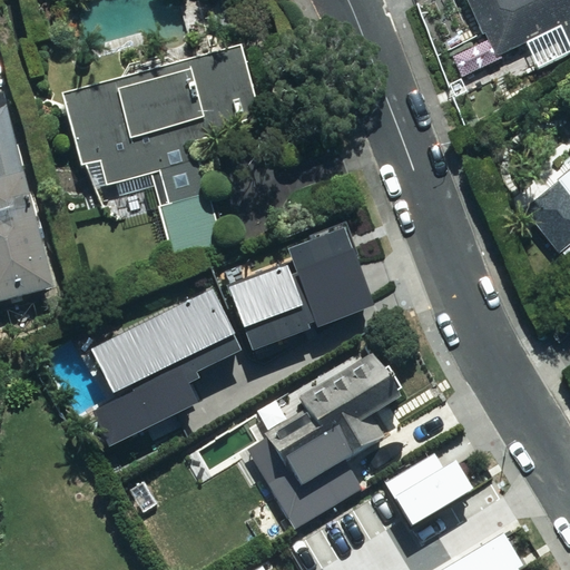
[(569,0),(458,0),(490,62),(549,32),(560,55),(569,49),(569,0)]
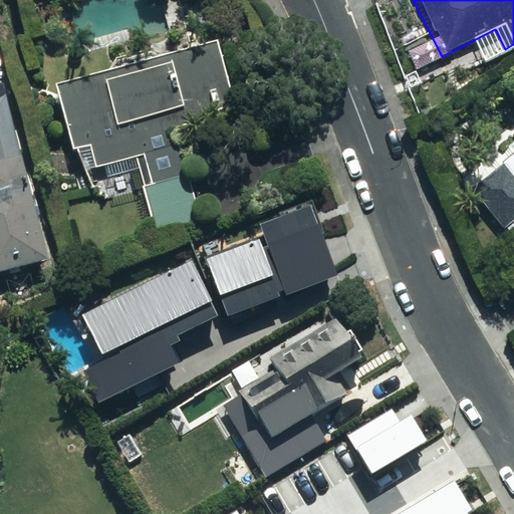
[(210,50),(43,95),(64,164),(80,159),(85,175),(132,161),(154,232),(197,219),(177,152),(235,134),(210,50)]
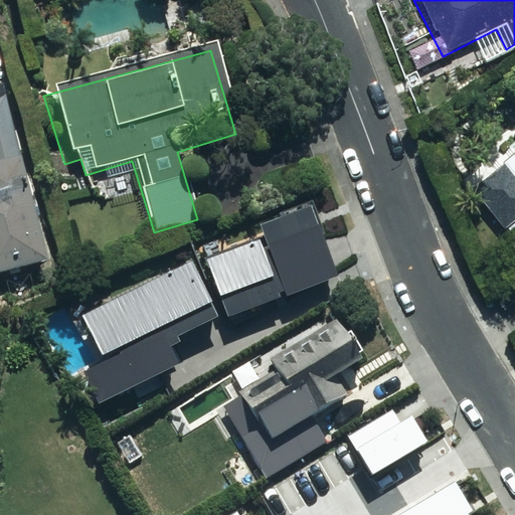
[(18,169),(0,116),(0,284),(41,271),(8,172),(18,169)]
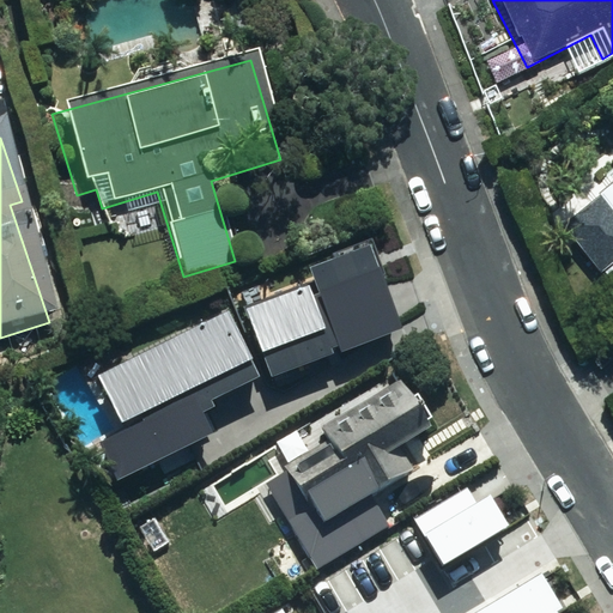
[(612,178),(604,188),(606,192),(556,237),(596,281),(612,265),(612,178)]
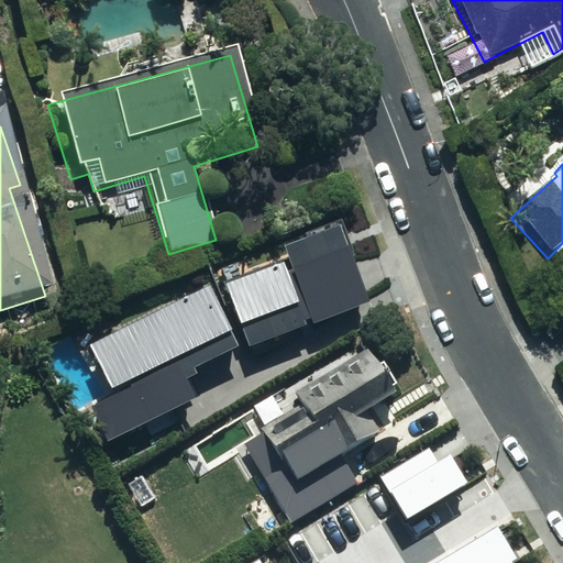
[(247,338),(252,349),(371,304),(340,223),(286,244),(289,255),(225,279),(247,338)]
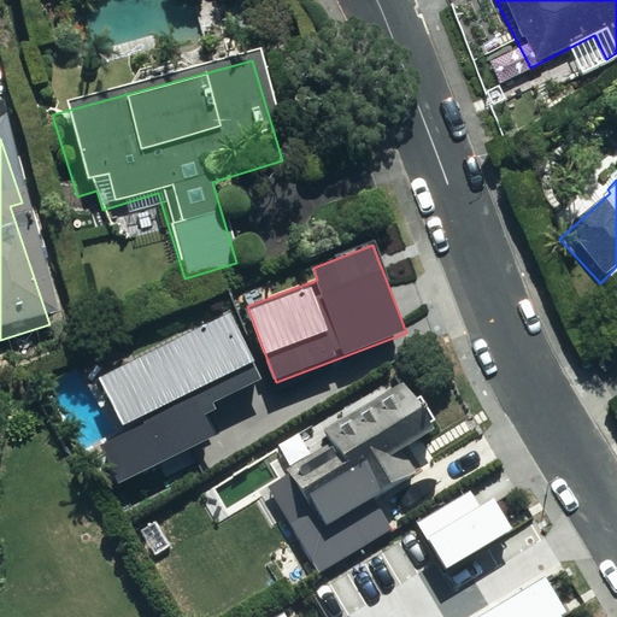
[(127,430),(100,445),(121,485),(218,435),(207,413),(219,407),(215,399),(258,376),(225,313),(99,377),(127,430)]
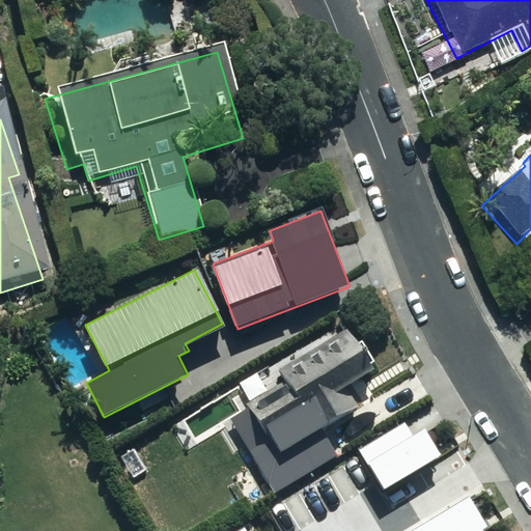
[(288,389),(236,420),(277,484),(332,450),(317,427),(359,401),(350,387),(378,369),(347,323),(275,368),(288,389)]
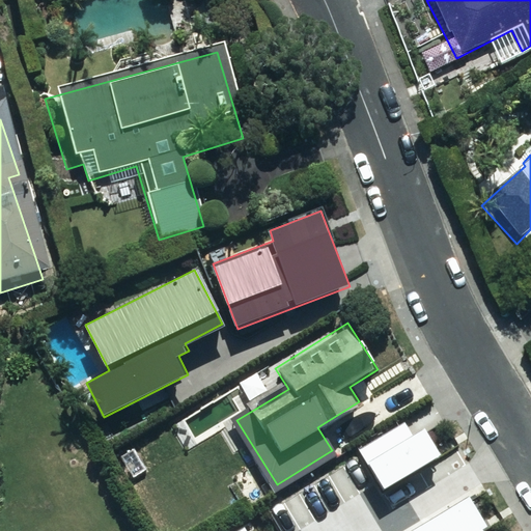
[(408,422),(363,447),(386,487),(445,454),(429,426),(415,435),(408,422)]
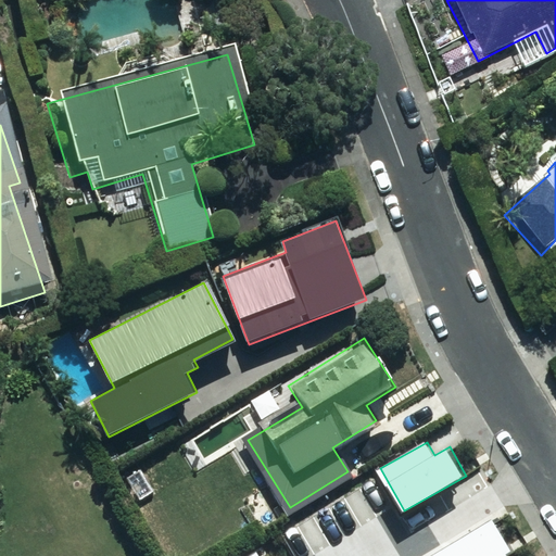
[(495,520),(436,555),(504,555),(514,550),(495,520)]
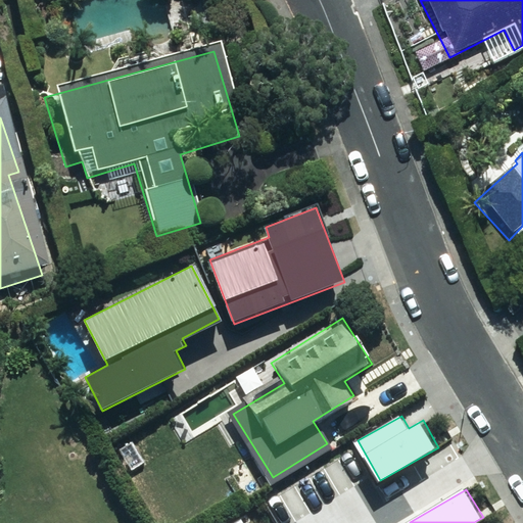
[(255,522),(249,513),(231,522),(255,522)]
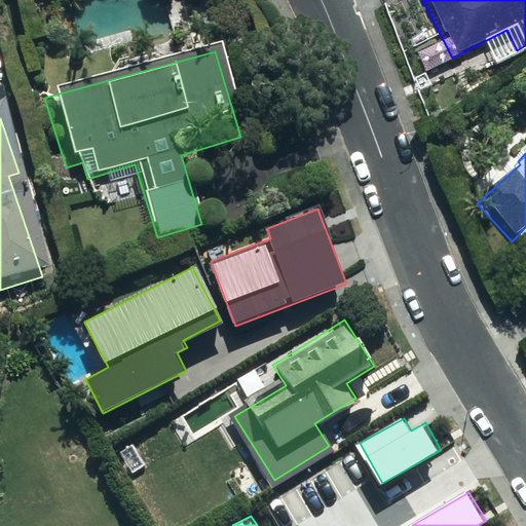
All buildings are outlined.
